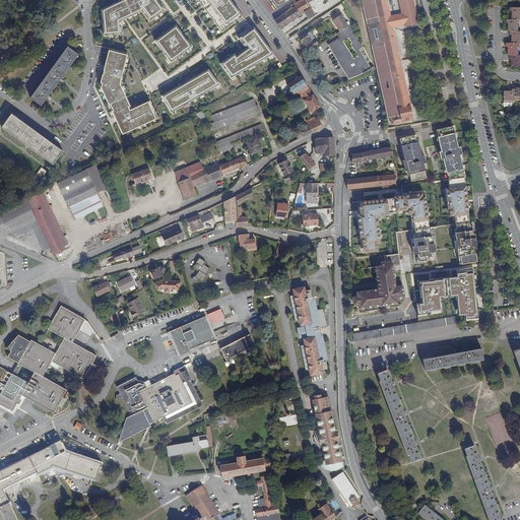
[(156,0),(120,0),(102,9),(103,35),(121,34),(121,20),(125,19),(146,9),(152,20),(165,10),(156,0)]
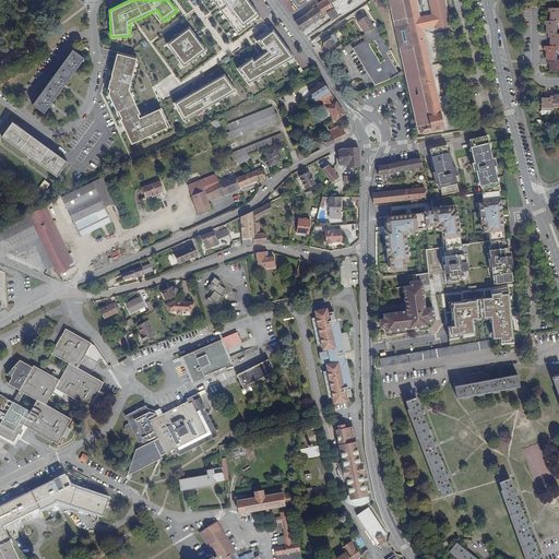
[(261,20),(246,0),(213,0),(218,7),(239,35),(261,20)]
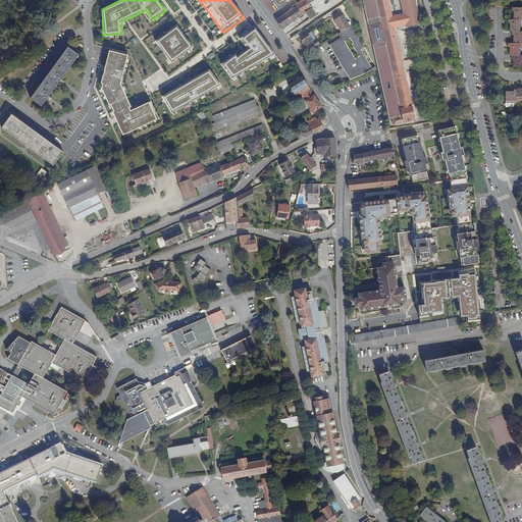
[(272,0),(278,9),(291,0),(272,0)]
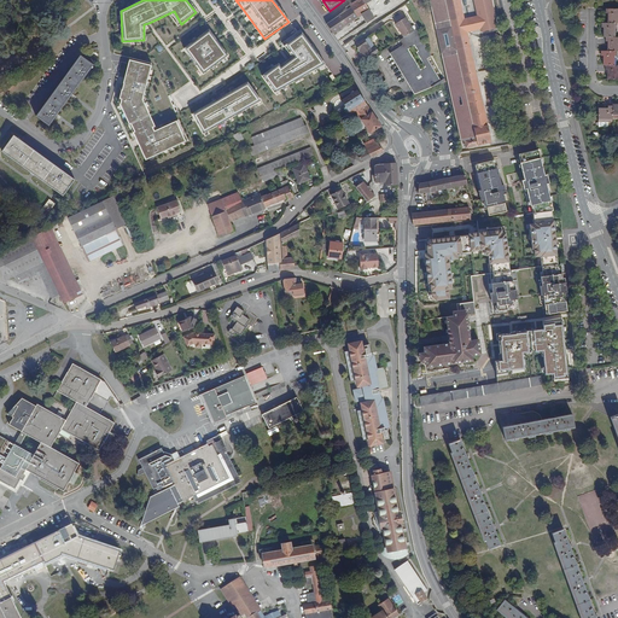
[(332,19),(326,23),(333,34),(357,17),(362,13),(368,22),(374,17),(366,4),(371,0),(357,0),(350,5),(347,7),(348,10),(345,11),(334,18),(332,19)]
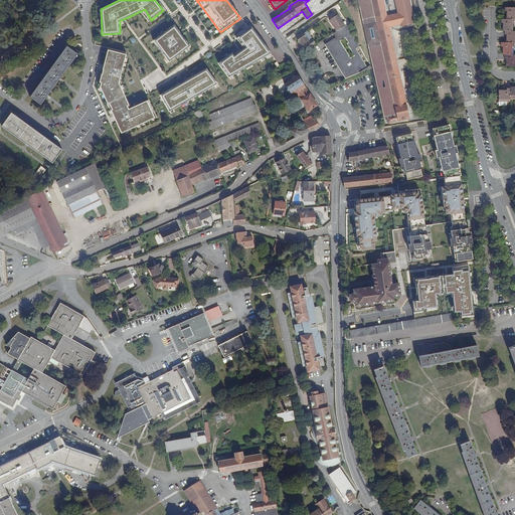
[(357,0),(383,117),(387,116),(388,123),(409,118),(389,26),(386,15),(382,0),(357,0)]
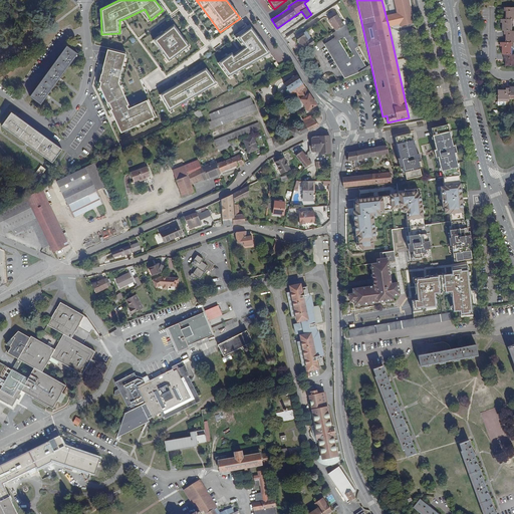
[(394,0),(397,13),(398,15),(397,15),(399,22),(400,24),(400,26),(414,23),(408,0),(394,0)]
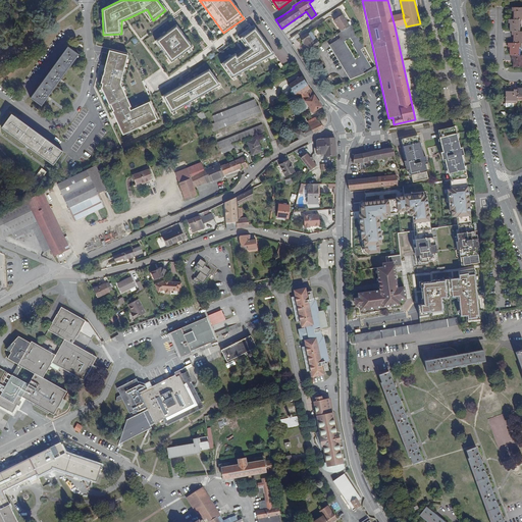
[(521,7),(512,7),(512,11),(514,11),(514,13),(514,19),(508,19),(508,23),(510,23),(510,25),(510,31),(512,31),(512,35),(513,35),(513,38),(513,43),(508,43),(508,47),(510,47),(510,50),(510,55),(512,55),(512,59),(513,59),(513,63),(513,67),(521,67),(521,55),(518,55),(518,43),(521,43),(521,32),(519,32),(519,27),(521,24),(521,7)]
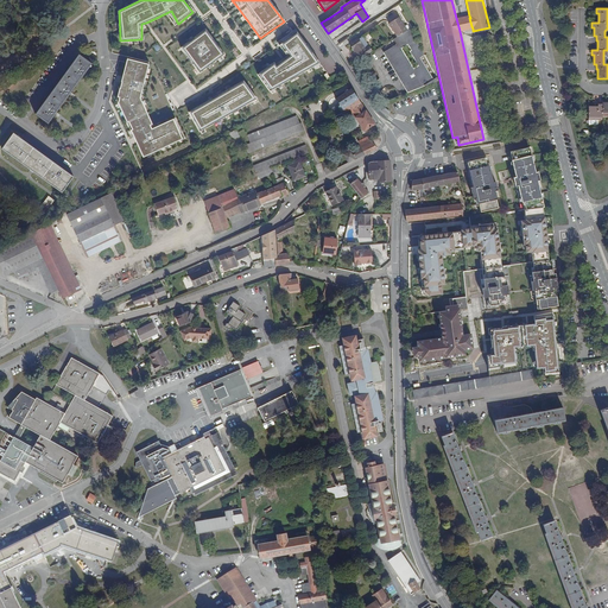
[(456,18),(460,31),(473,29),(472,26),(469,18),(470,18),(469,16),(456,18)]
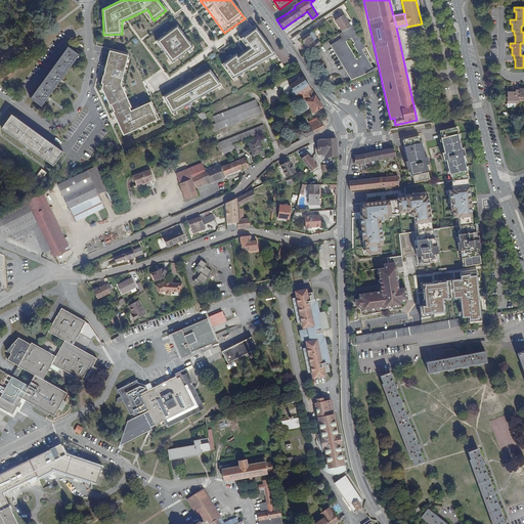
[(335,19),(342,32),(351,26),(344,14),(335,19)]
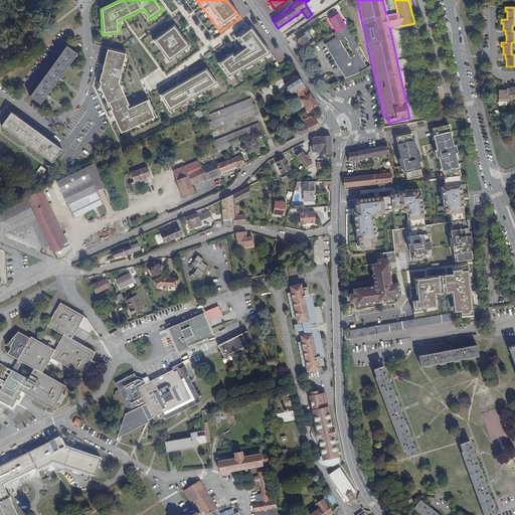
[(326,44),(346,78),(371,67),(369,65),(366,66),(356,49),(359,47),(350,31),(352,30),(349,23),(345,25),(336,31),(326,37),(329,42),(326,44)]
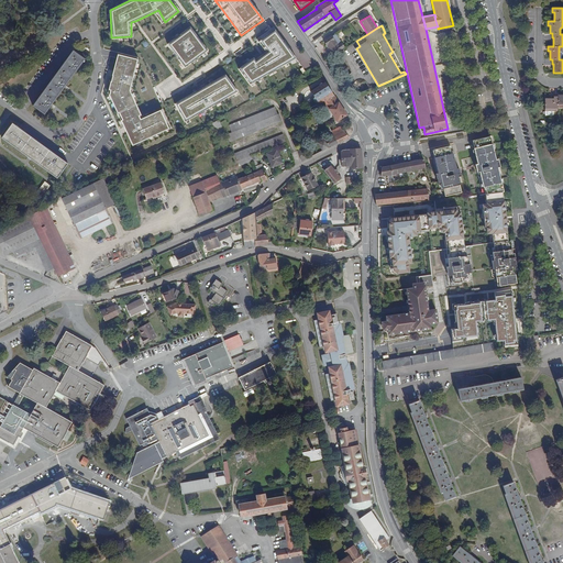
[(198,37),(190,28),(169,43),(187,67),(208,51),(198,37)]
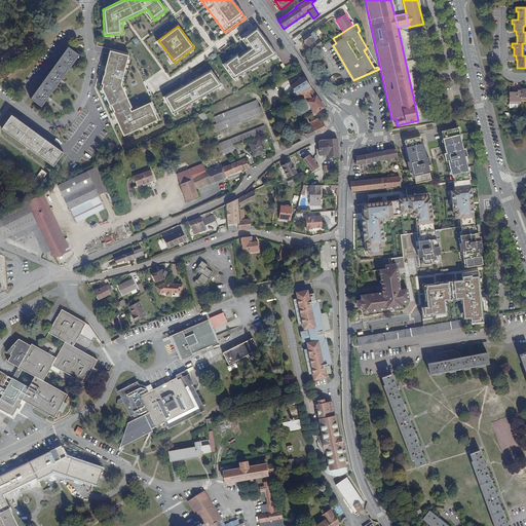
[(273,55),(257,32),(242,41),(251,51),(248,53),(237,61),(235,59),(223,67),(233,80),(273,55)]
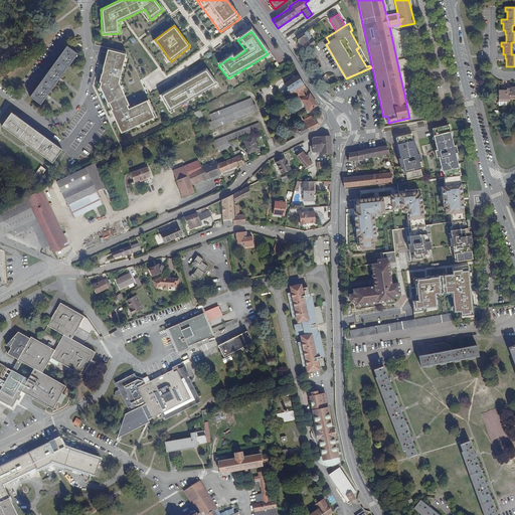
[(304,33),(296,38),(299,42),(300,41),(303,46),(305,50),(315,43),(313,39),(310,42),(309,41),(306,37),(304,34),(304,33)]
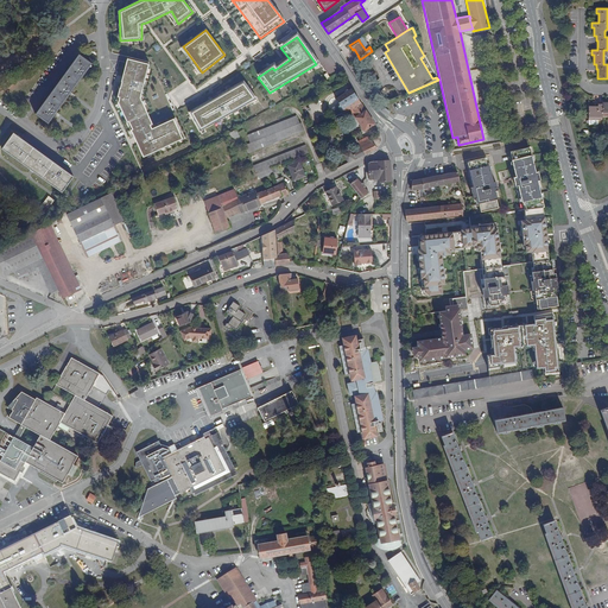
[(80,55),(36,114),(49,124),(55,114),(70,93),(92,64),(80,55)]
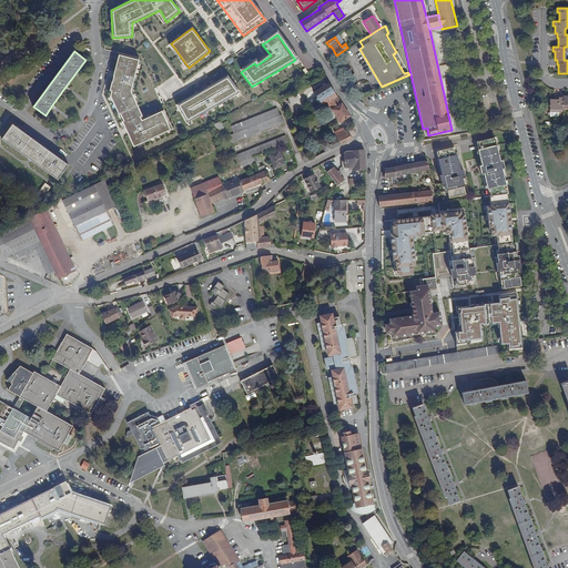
[(139,58),(120,53),(119,56),(111,95),(135,149),(172,131),(164,113),(144,122),(130,93),(139,58)]
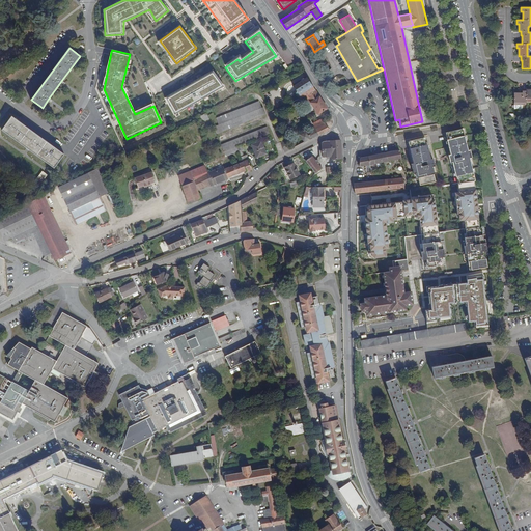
[(224,89),(214,72),(189,85),(167,96),(177,115),(224,89)]
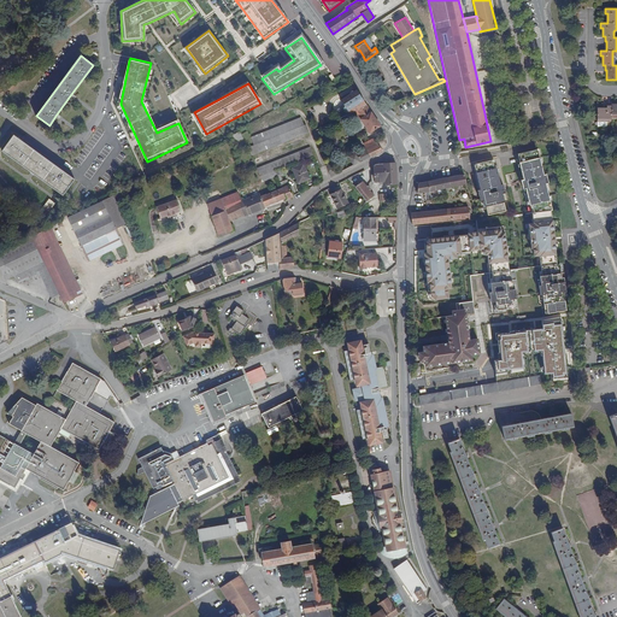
[(351,93),(341,100),(342,103),(344,105),(341,106),(334,111),(340,118),(345,116),(350,113),(354,111),(365,104),(358,93),(356,89),(354,92),(350,92),(351,93)]
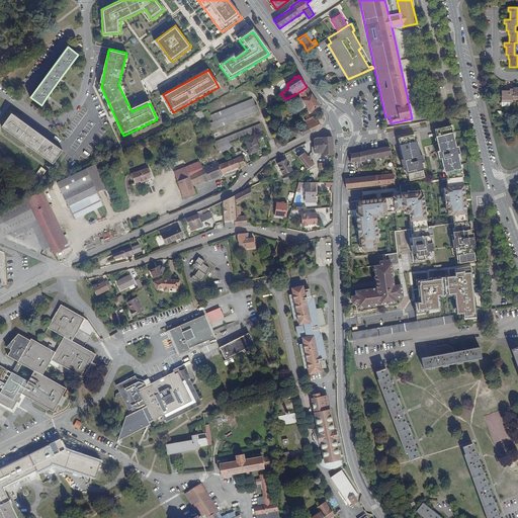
[(307,87),(297,93),(311,111),(319,105),(307,87)]
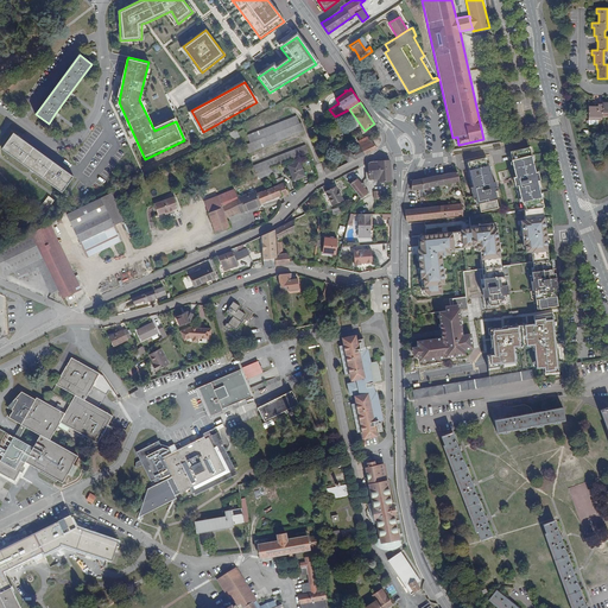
[(594,107),(588,107),(588,116),(588,121),(597,121),(597,116),(602,116),(602,113),(607,112),(607,102),(607,103),(602,103),(602,105),(599,105),(599,107),(594,107)]
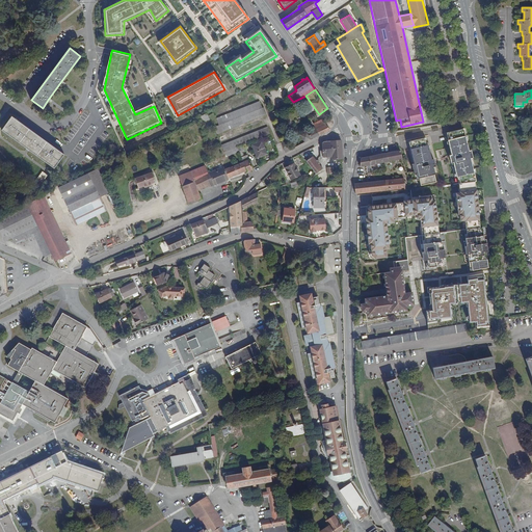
[(214,128),(216,133),(266,114),(263,107),(262,108),(260,102),(216,118),(219,125),(214,128)]
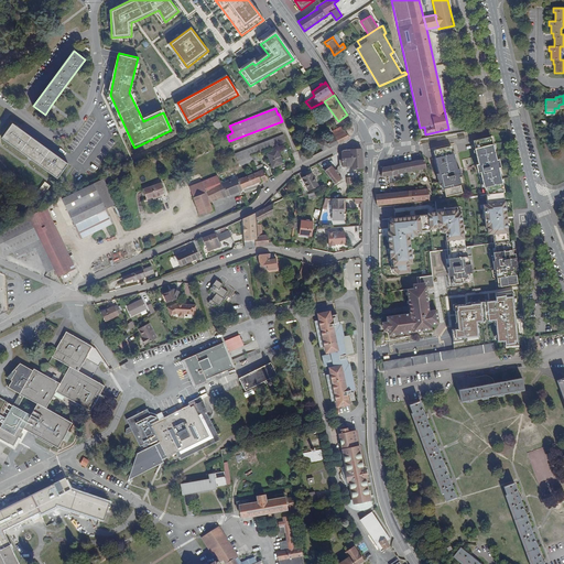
[(210,126),(213,130),(220,127),(218,121),(210,126)]
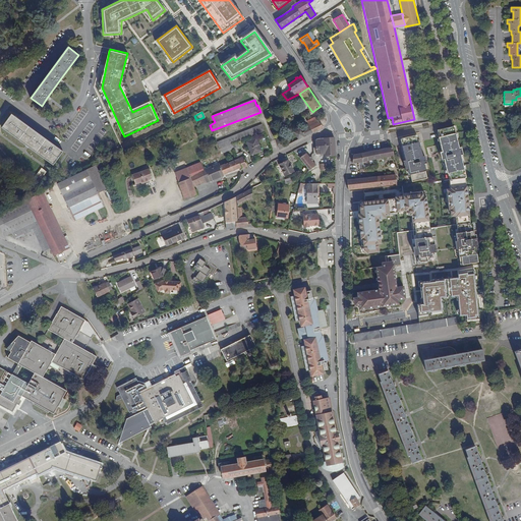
[(11,114),(4,125),(54,162),(62,152),(11,114)]
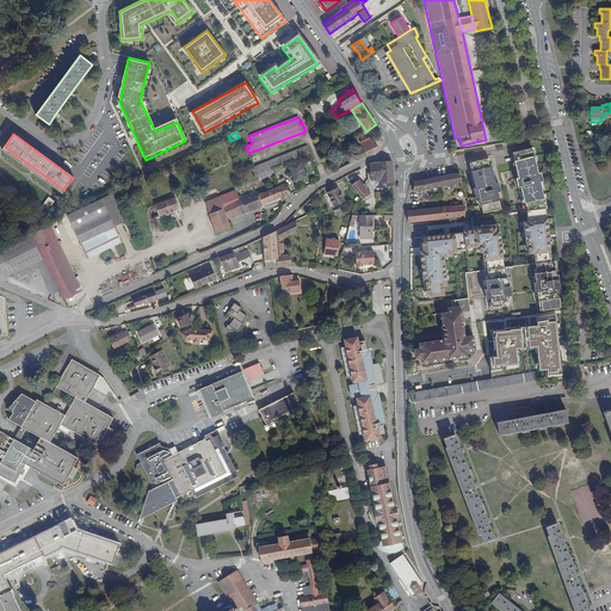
[(378,149),(375,143),(370,136),(359,141),(362,146),(356,149),(359,159),(378,149)]
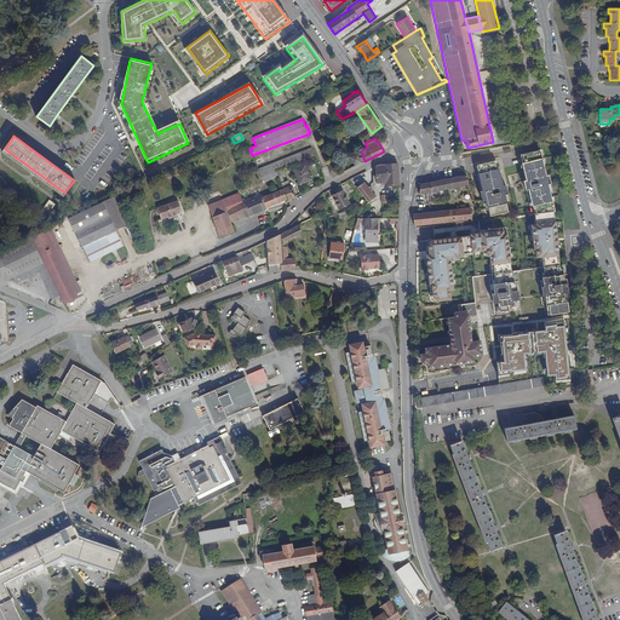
[(279,177),(276,172),(276,171),(314,156),(311,148),(258,168),(263,182),(279,177)]
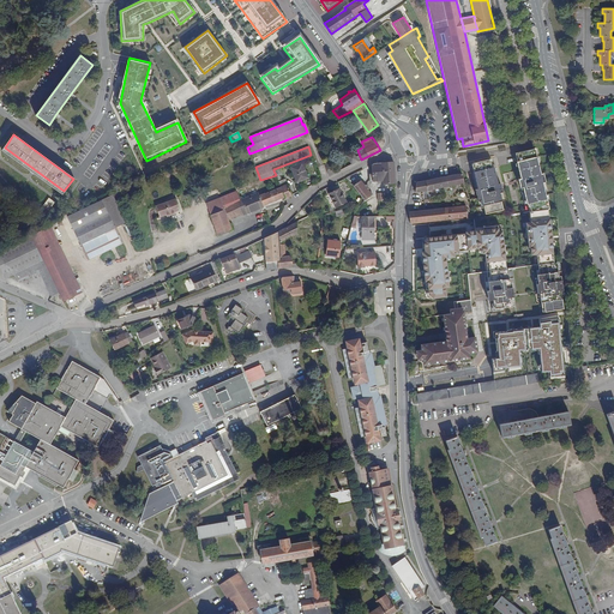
[(523,187),(528,204),(528,203),(530,211),(549,210),(553,209),(552,206),(547,206),(546,199),(547,199),(543,181),(546,181),(543,173),(541,173),(536,156),(535,156),(533,149),(516,152),(518,161),(517,161),(521,178),(518,179),(521,187),(523,187)]
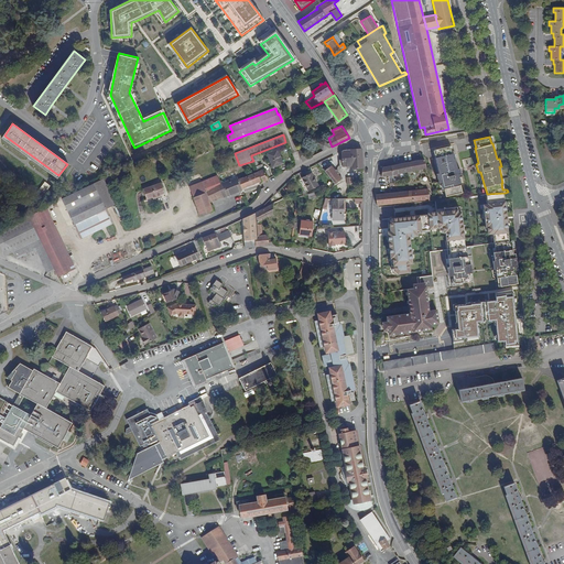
[(320,144),(323,151),(329,148),(325,141),(320,144)]
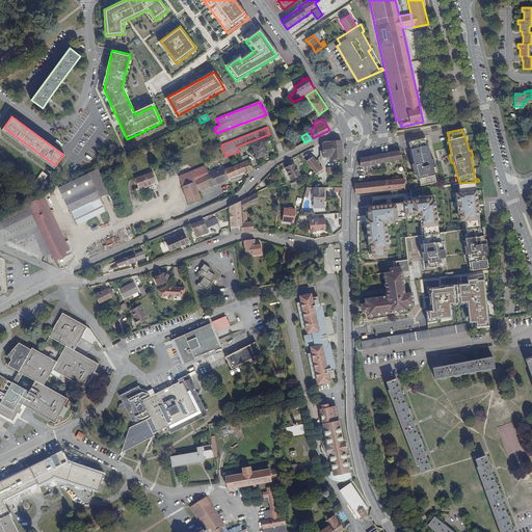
[(425,137),(410,141),(413,149),(410,150),(415,164),(413,164),(416,175),(417,175),(418,178),(420,178),(422,185),(431,183),(431,185),(436,184),(435,181),(436,181),(434,174),(435,174),(433,166),(435,165),(434,159),(431,159),(428,144),(427,144),(425,137)]
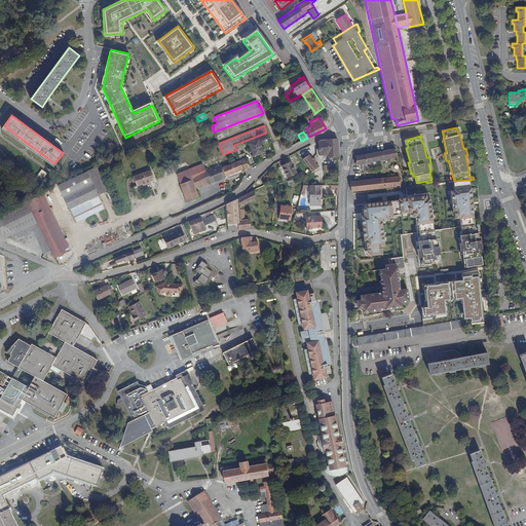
[(286,137),(277,141),(282,150),(290,147),(286,137)]
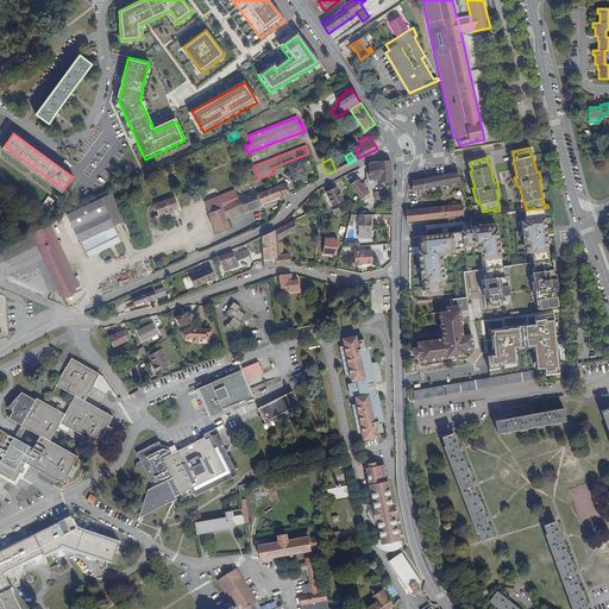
[(372,162),(369,163),(369,171),(366,173),(366,180),(380,179),(381,182),(391,181),(390,161),(372,162)]
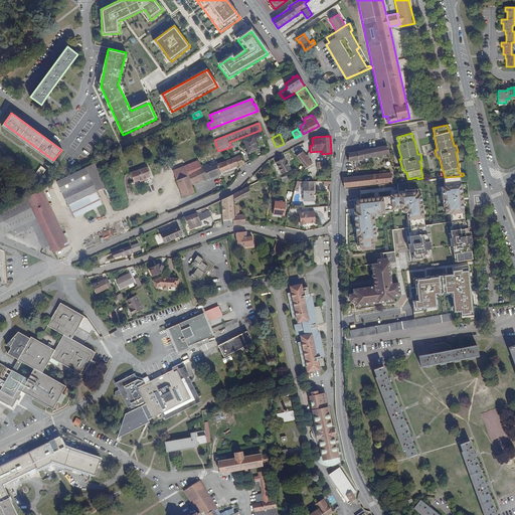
[(244,141),(248,152),(258,149),(253,137),(244,141)]
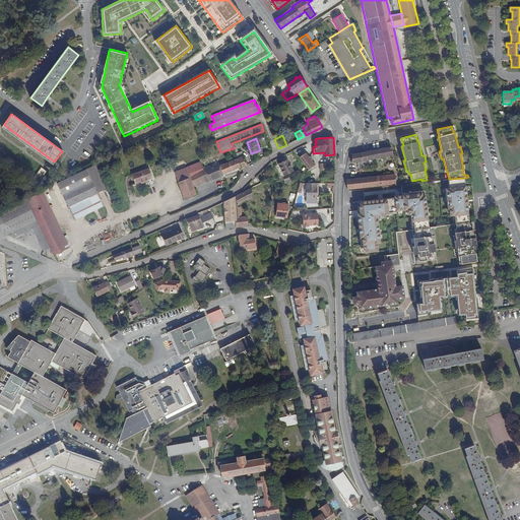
[(391,147),(390,147),(352,154),(351,164),(358,163),(359,168),(363,168),(363,160),(392,155),(391,147)]
